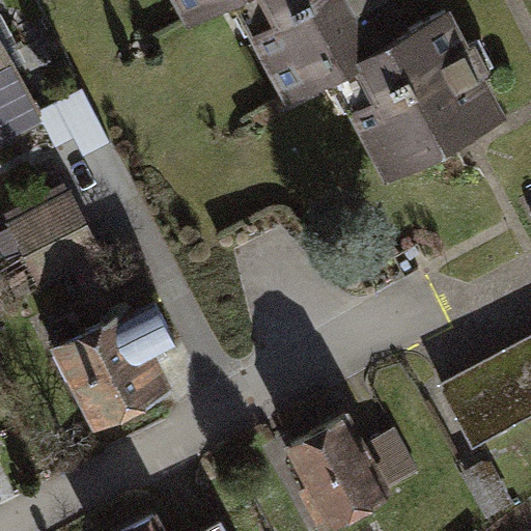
[(185,0),(193,16),(222,0),(185,0)]
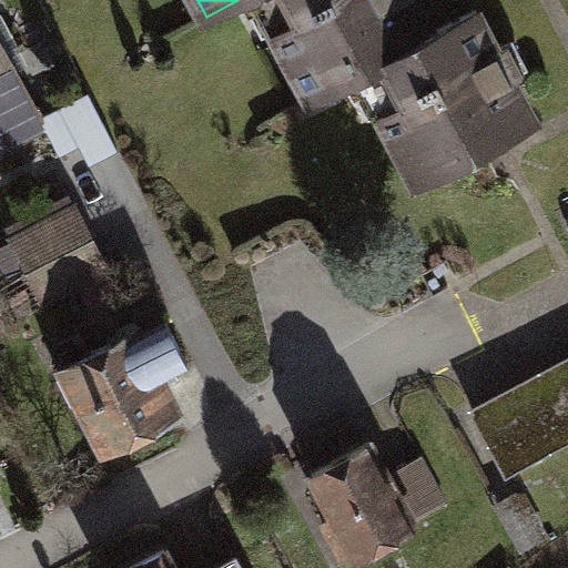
[(408,0),(274,0),(286,22),(274,28),(312,98),(373,66),(428,37),(408,0)]
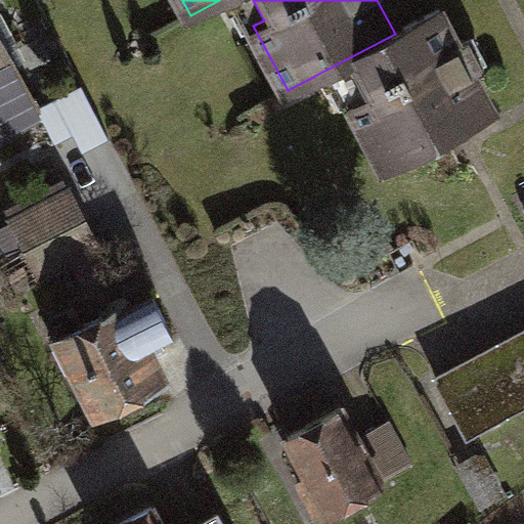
[(439,10),(395,34),(344,60),(362,96),(351,101),(387,168),(454,132),(493,112),(439,10)]
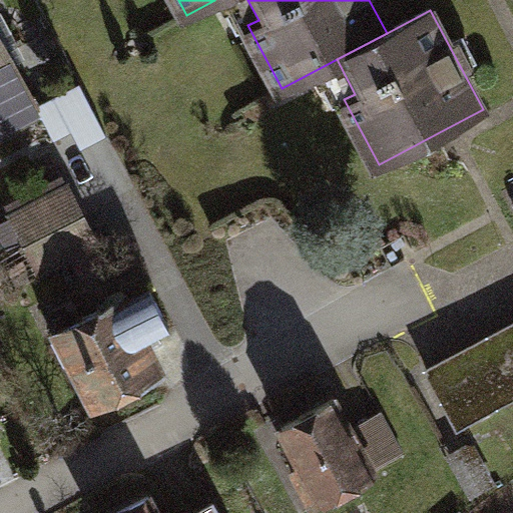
[(0,128),(38,109),(0,37),(0,128)]
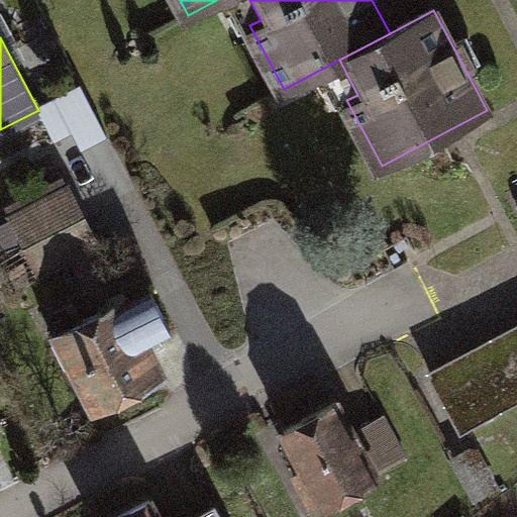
[(12,216),(26,244),(83,215),(68,188),(12,216)]
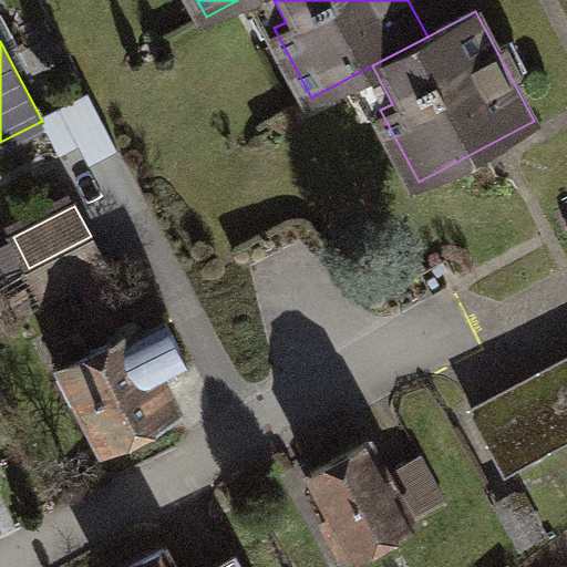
[(29,268),(45,299),(106,267),(91,236),(29,268)]
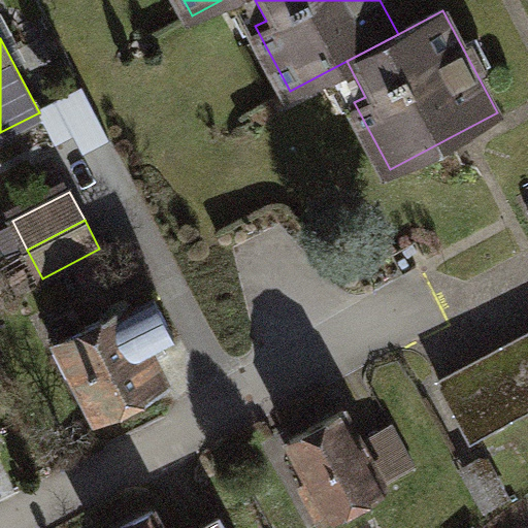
[(155,295),(128,308),(127,306),(59,340),(60,343),(55,347),(67,372),(72,370),(85,393),(96,416),(166,381),(149,348),(174,335),(155,295)]
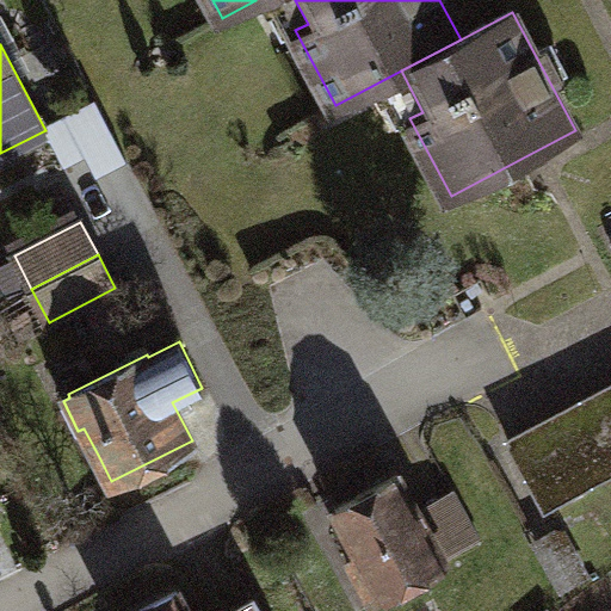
[(610,399),(513,451),(545,511),(610,476),(610,399)]
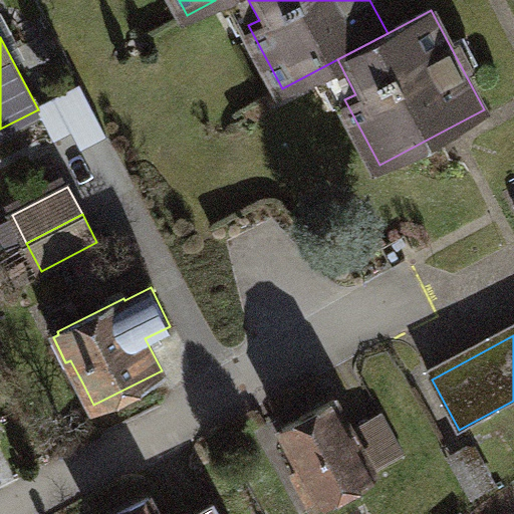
[(292,468),(312,505),(374,473),(373,472),(350,428),(335,400),(282,427),(301,463),(292,468)]
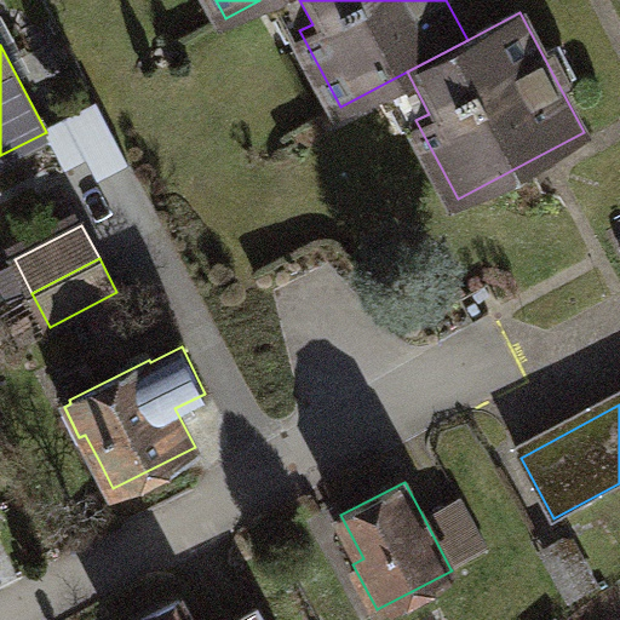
[(423,516),(451,569),(486,549),(458,497),(423,516)]
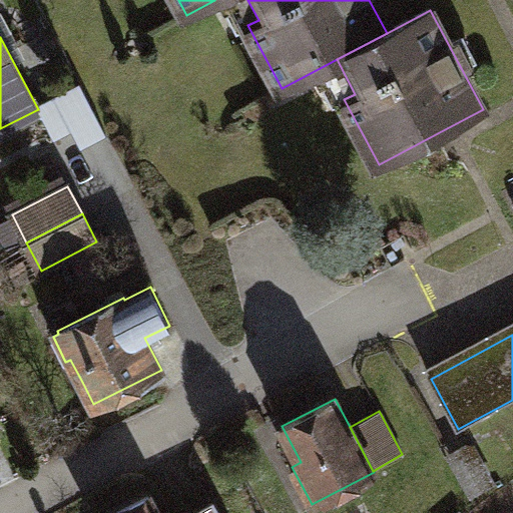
[(492,484),(471,446),(453,456),(474,494),(492,484)]
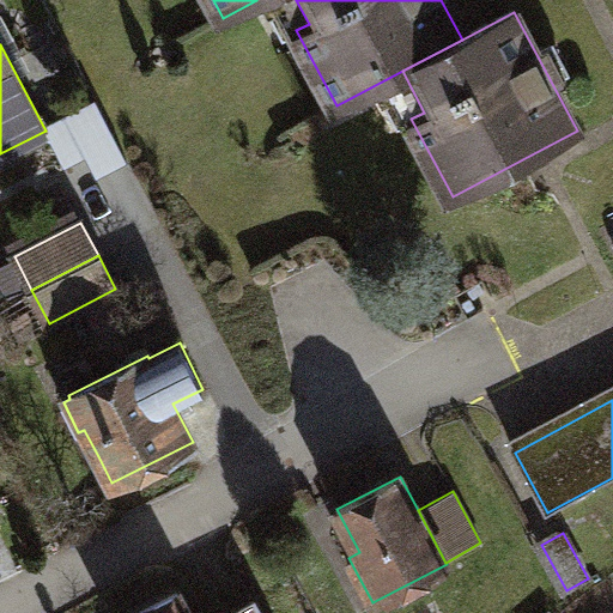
[(261,612),(254,600),(228,612),(187,612),(177,594),(140,612),(261,612)]
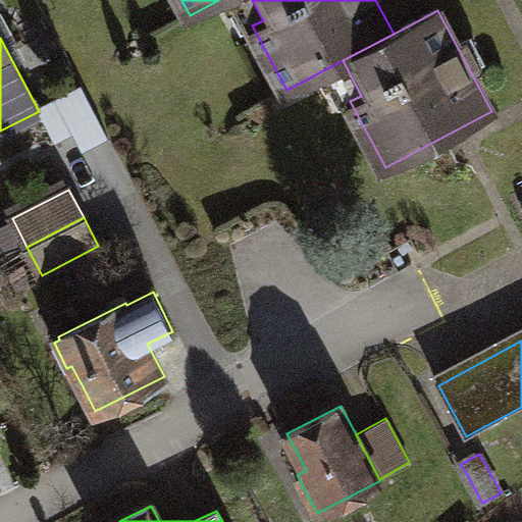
All buildings are outlined.
